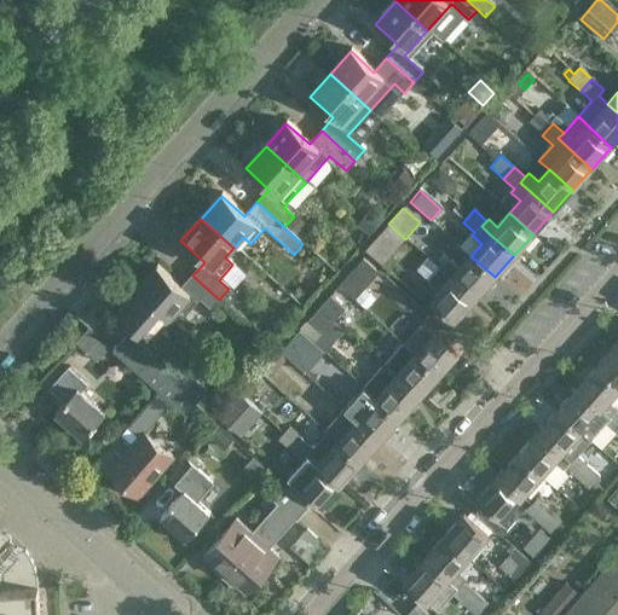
[(405,239),(388,224),(364,250),(381,266),(405,239)]
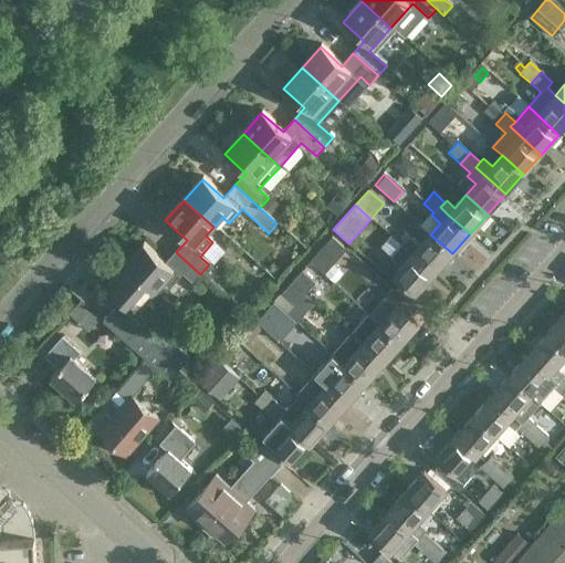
[(430,235),(419,247),(408,237),(405,240),(408,243),(405,248),(412,254),(433,273),(452,253),(430,235)]
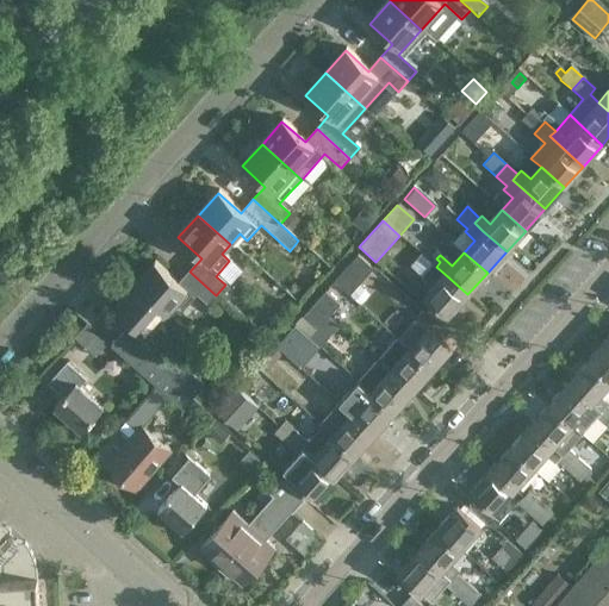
[(373,269),(358,256),(334,282),(349,297),(373,269)]
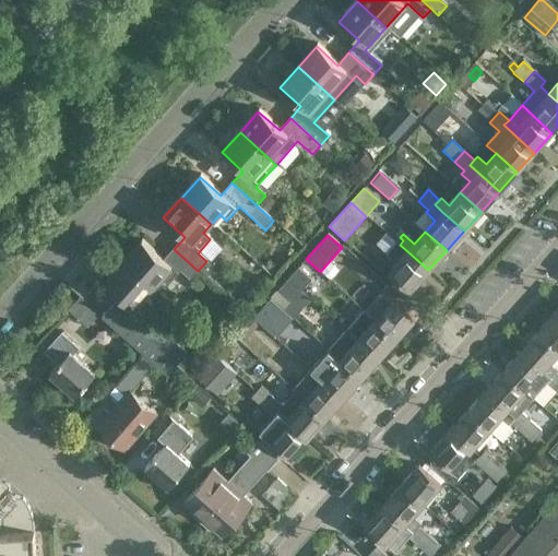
[(403,240),(400,237),(386,253),(393,267),(389,271),(411,291),(428,270),(407,251),(400,245),(403,240)]
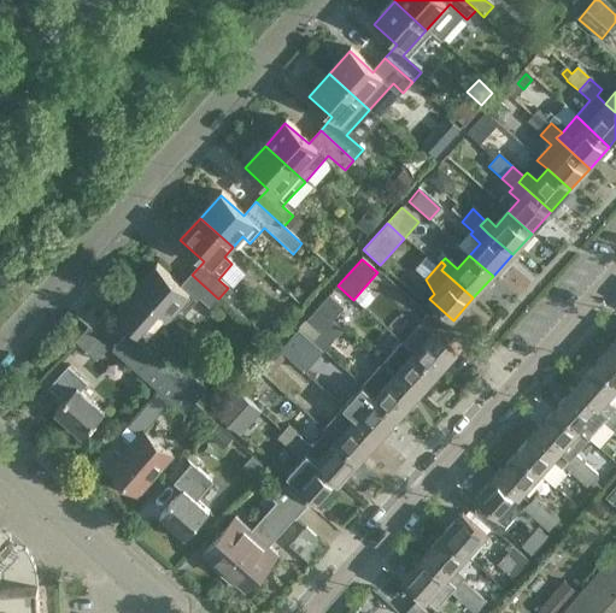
[(156,267),(135,289),(166,318),(176,307),(185,314),(198,299),(209,310),(218,299),(192,275),(180,288),(156,267)]
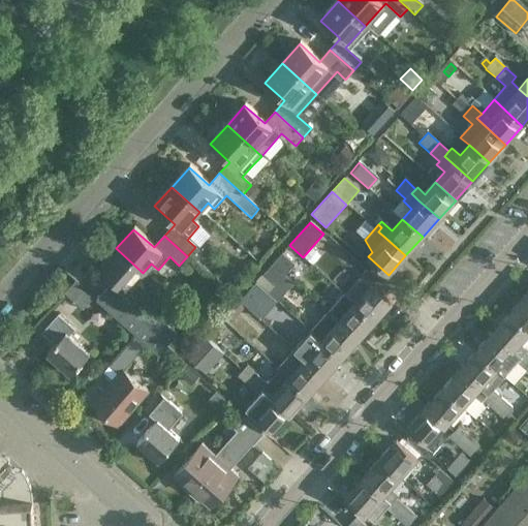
[(143,273),(116,248),(98,268),(110,278),(103,285),(107,288),(95,302),(134,337),(146,347),(157,358),(176,336),(160,322),(133,298),(143,287),(135,281),(143,273)]
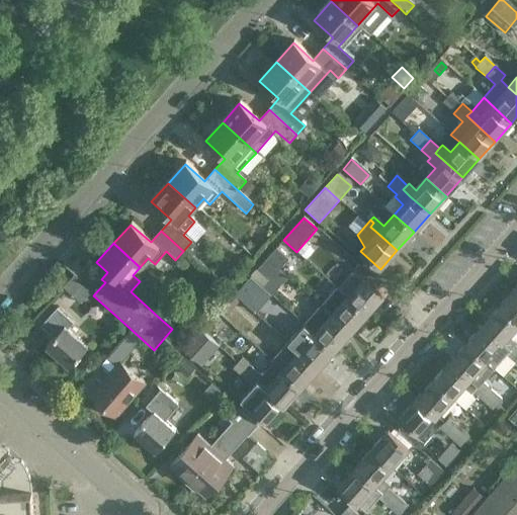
[(289,260),(276,248),(267,259),(280,270),(289,260)]
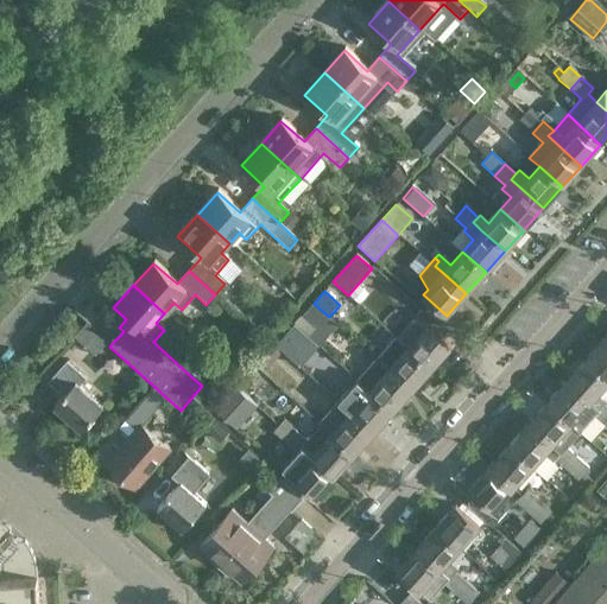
[(329,317),(314,304),(303,316),(317,329),(329,317)]
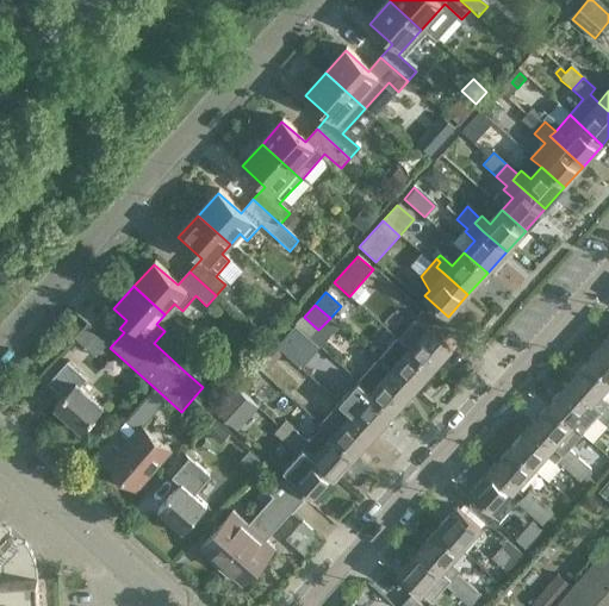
[(416,318),(396,341),(432,372),(451,350),(427,329),(416,318)]
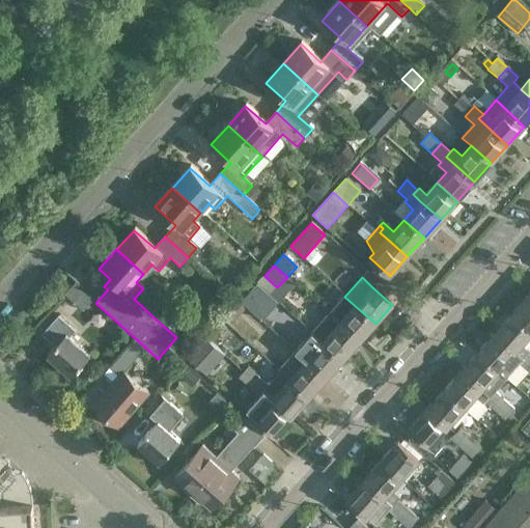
[(75,282),(66,293),(83,307),(92,296),(75,282)]
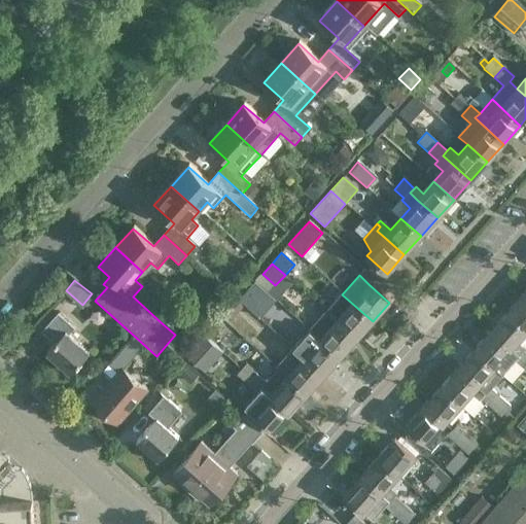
[(286,298),(305,314),(312,305),(293,289),(286,298)]
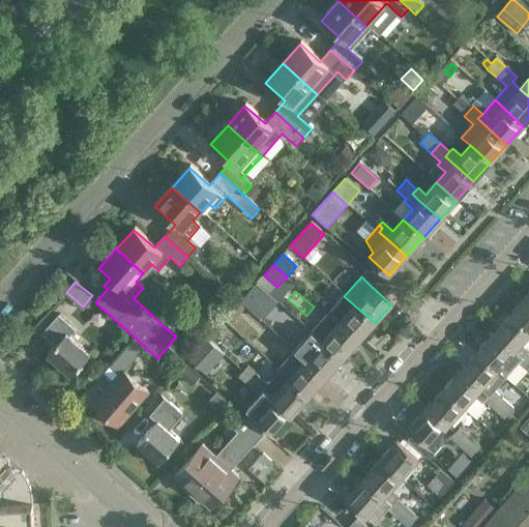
[(344,296),(327,315),(357,342),(375,323),(344,296)]
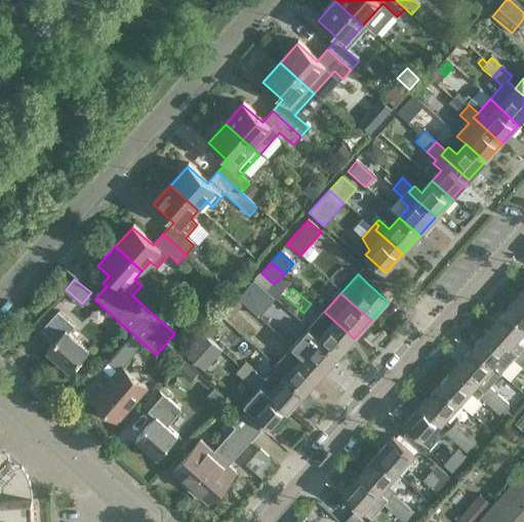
[(523,295),(522,293),(506,312),(523,328),(523,295)]
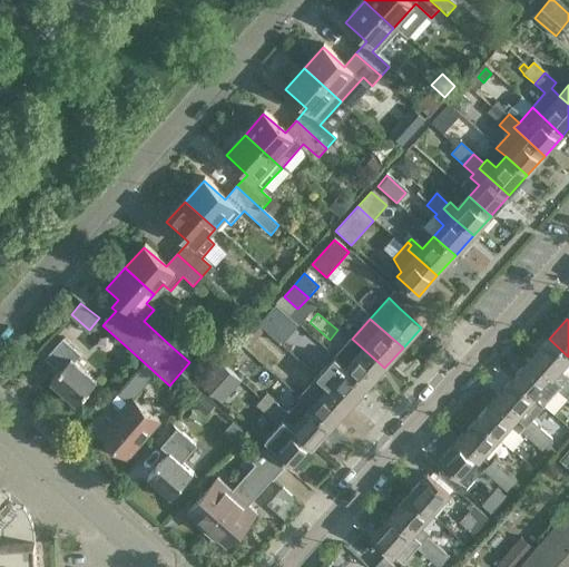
[(352,339),(334,358),(345,368),(366,388),(384,368),(352,339)]
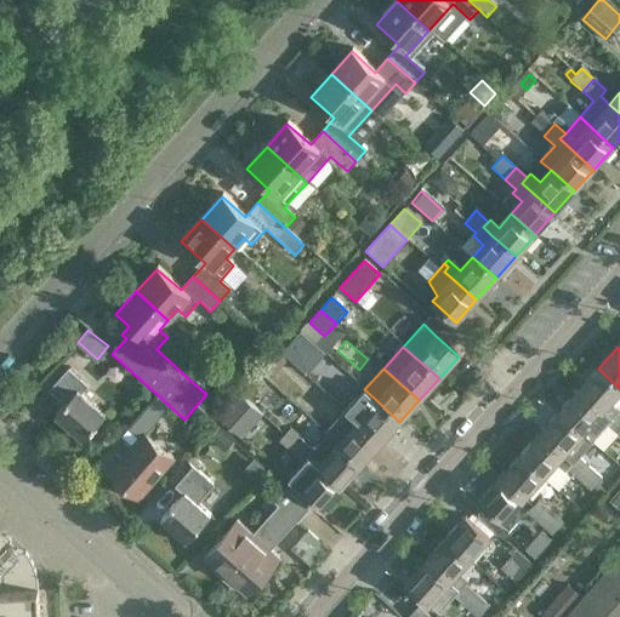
[(610,404),(619,393),(619,389),(598,370),(579,390),(612,420),(619,411),(610,404)]
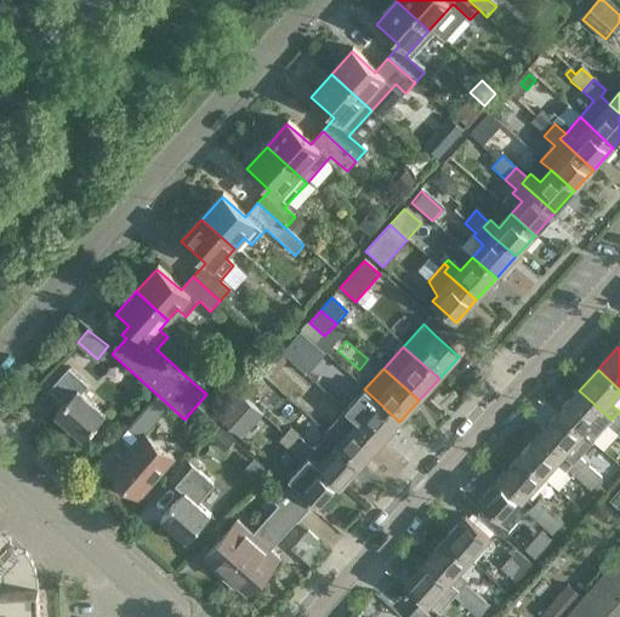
[(81,441),(104,417),(80,395),(86,388),(68,371),(47,394),(62,407),(53,416),(81,441)]
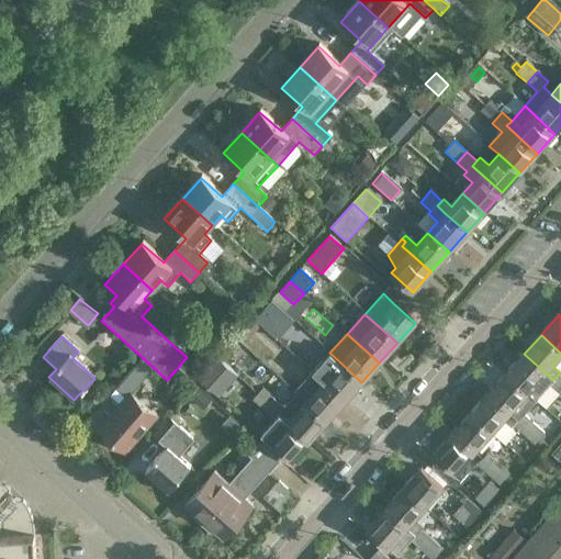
[(329,353),(312,372),(323,382),(344,402),(361,382),(340,362),(329,353)]
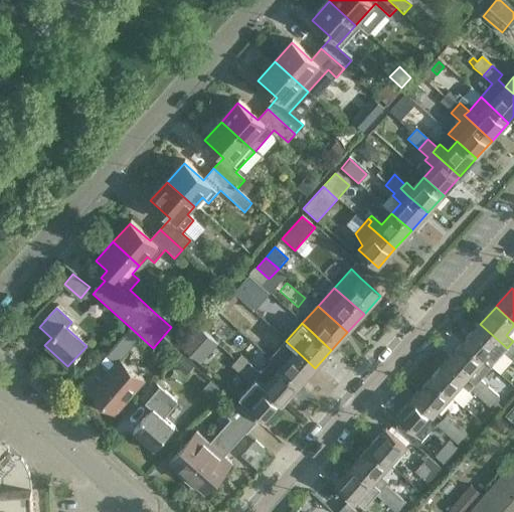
[(504,353),(508,349),(507,348),(480,324),(463,343),(491,367),(501,376),(512,363),(513,364),(513,361),(513,362),(504,353)]
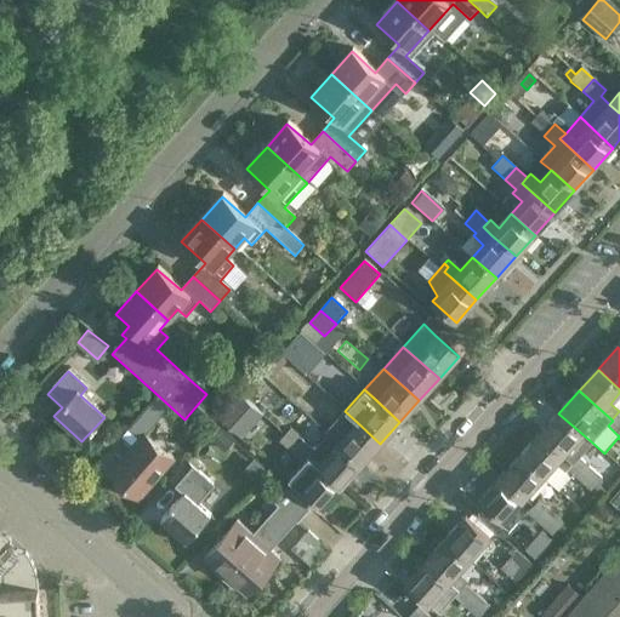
[(138,441),(108,476),(136,502),(172,461),(144,436),(171,407),(158,395),(126,432),(138,441)]
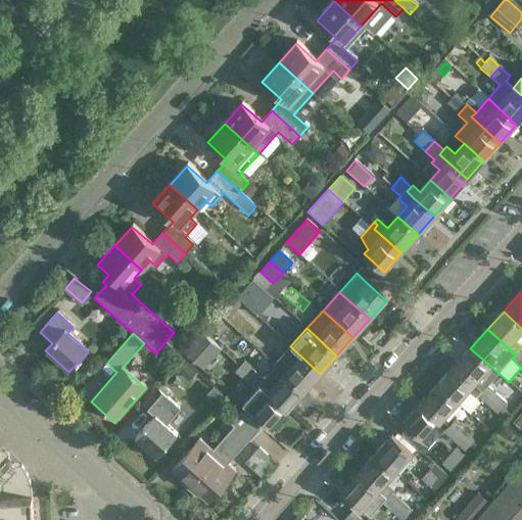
[(200,342),(190,355),(199,362),(209,350),(200,342)]
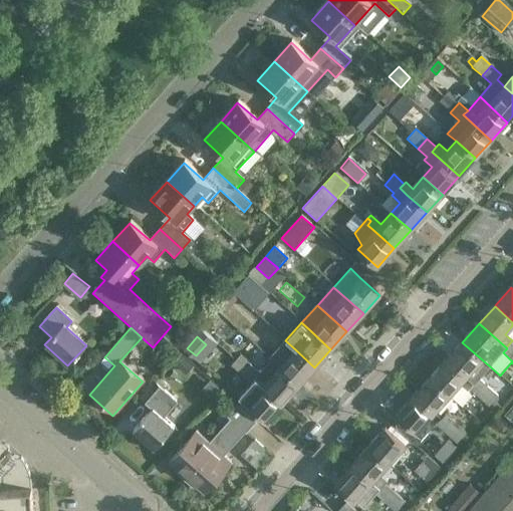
[(285,340),(269,358),(272,360),(279,367),(298,386),(314,367),(295,349),(285,340)]
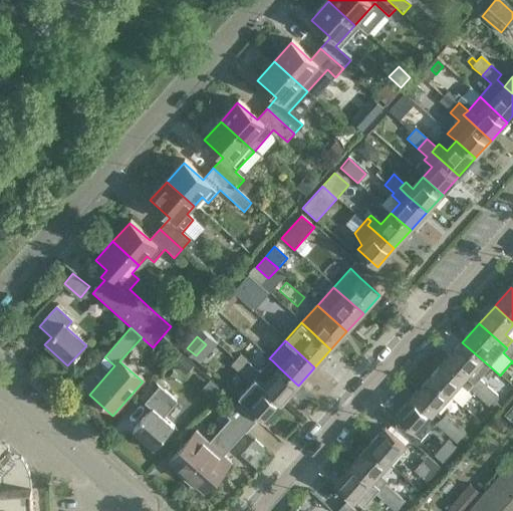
[(478,379),(490,366),(462,342),(447,360),(474,385),(469,390),(479,399),(488,389),(478,379)]
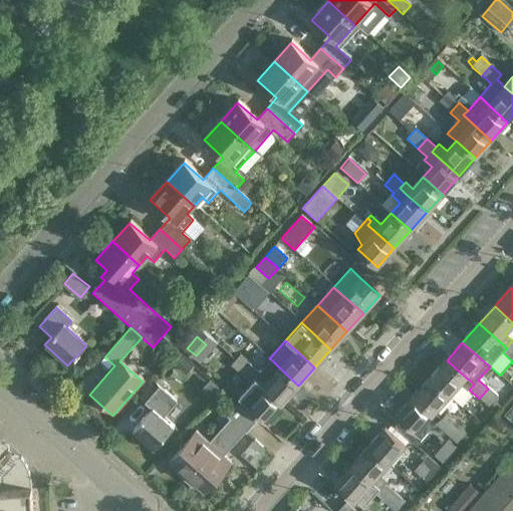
[(512,345),(511,344),(507,348),(503,352),(512,361),(512,360),(512,345)]
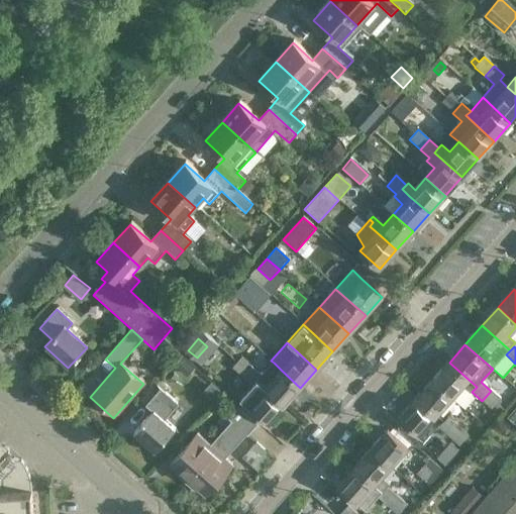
[(240,357),(231,368),(243,378),(252,368),(240,357)]
